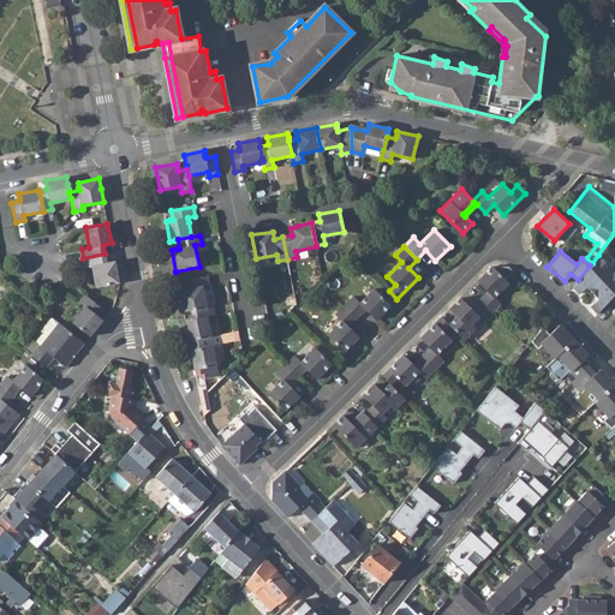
[(91,267),(96,287),(119,282),(114,261),(107,262),(105,254),(83,258),(85,268),(91,267)]
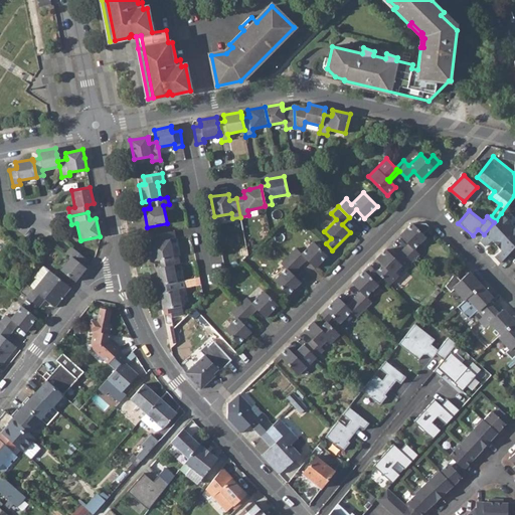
[(484,234),(480,240),(485,245),(492,240),(501,250),(495,256),(501,263),(514,245),(514,227),(501,213),(496,220),(494,222),(484,234)]
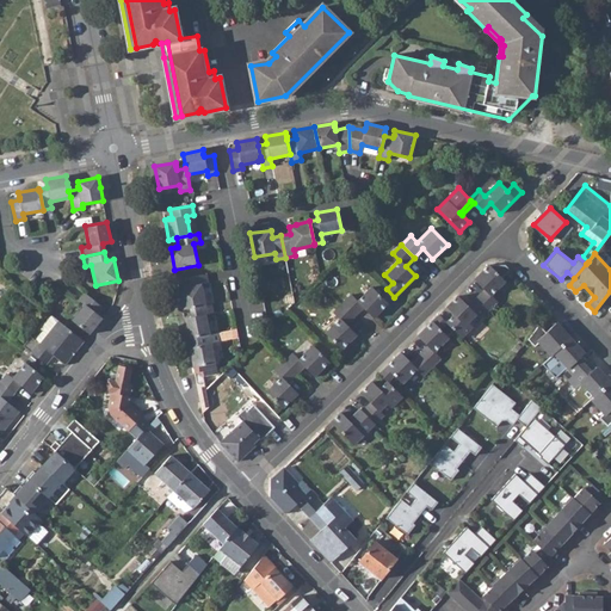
[(489,265),(474,279),(485,290),(476,298),(489,310),(498,302),(491,295),(505,282),(501,278),(511,270),(506,265),(489,265)]
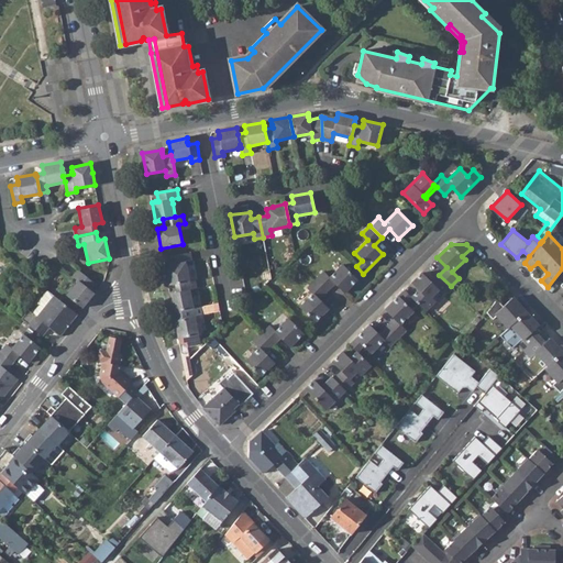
[(189,280),(186,262),(192,261),(190,252),(169,256),(170,261),(172,264),(169,265),(165,266),(167,285),(175,284),(189,280)]
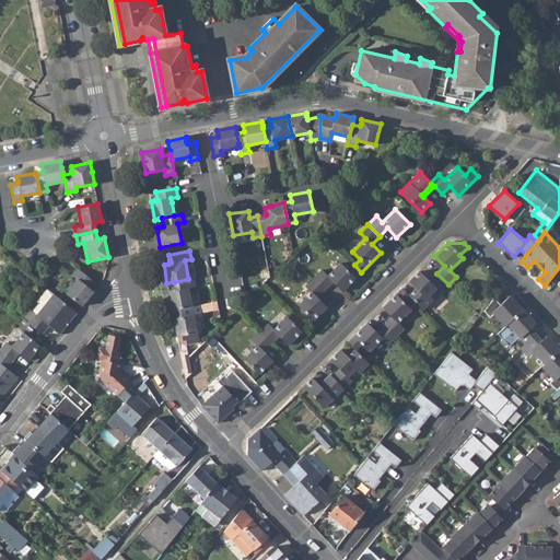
[(333,282),(342,291),(361,272),(354,265),(348,271),(340,263),(328,276),(322,270),(314,278),(325,290),(333,282)]
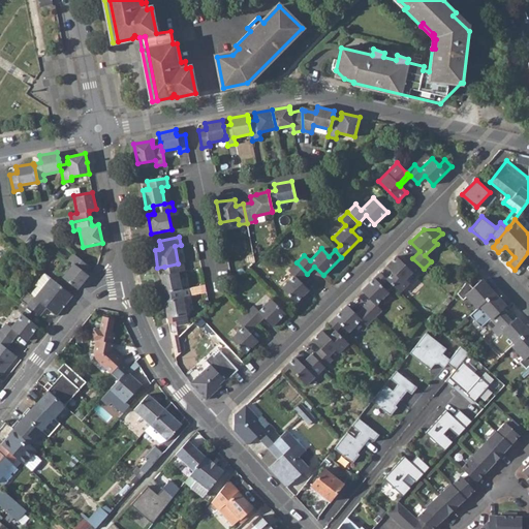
[(72,263),(62,277),(78,289),(89,276),(86,273),(84,272),(88,266),(73,253),(68,259),(72,263)]
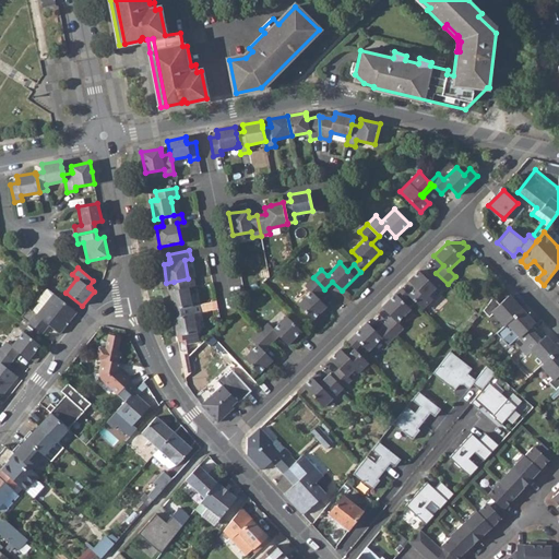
[(418,271),(408,281),(415,287),(408,295),(423,309),(432,299),(428,295),(436,288),(439,292),(448,284),(436,273),(428,281),(418,271)]
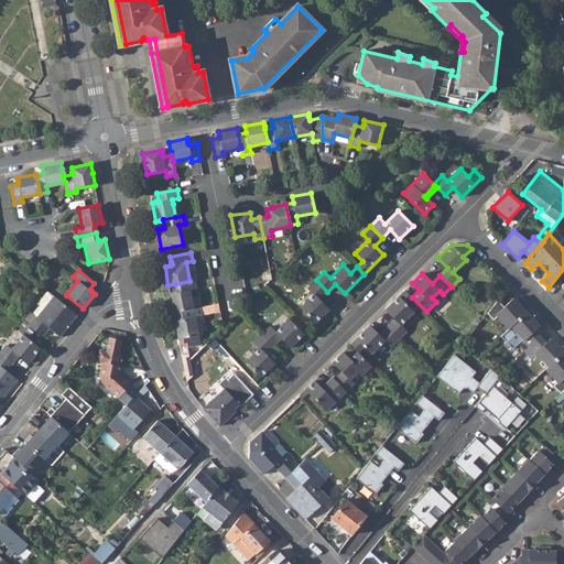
[(194,308),(191,291),(197,289),(195,280),(190,281),(175,284),(176,292),(170,294),(173,312),(181,311),(194,308)]
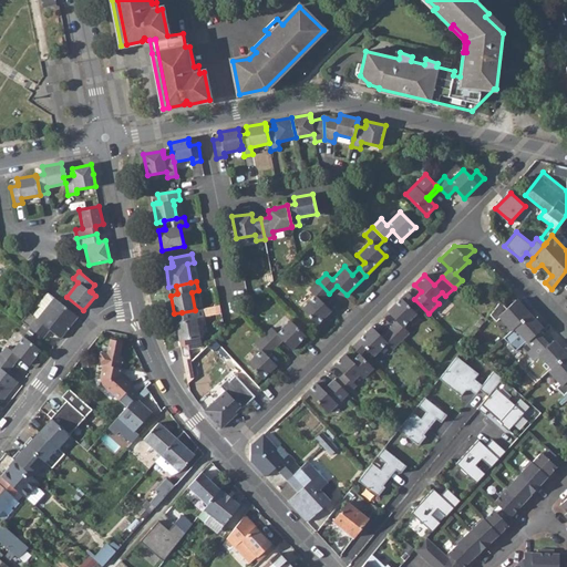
[(315,296),(302,309),(318,325),(331,311),(321,301),(329,294),(318,281),(309,290),(315,296)]
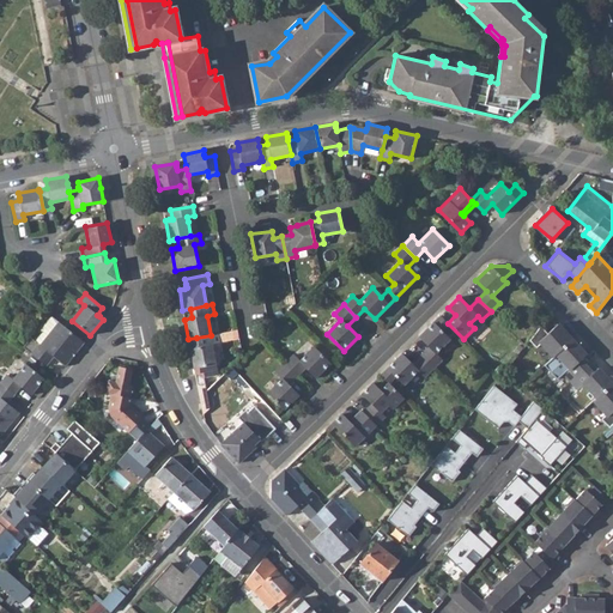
[(56,320),(50,315),(38,328),(41,331),(34,339),(38,343),(56,320)]
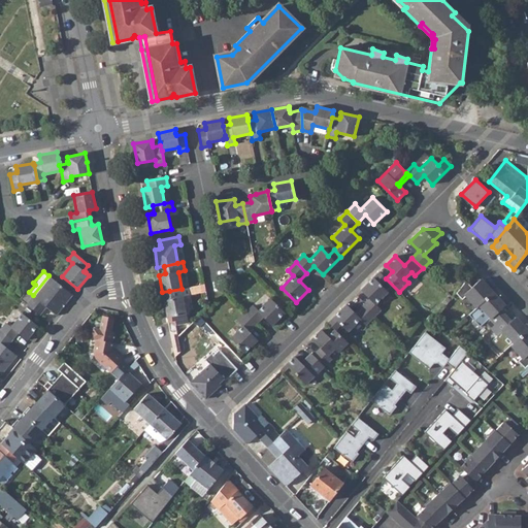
[(380,272),(361,290),(369,299),(362,306),(373,318),(382,309),(375,304),(388,292),(381,285),(386,278),(380,272)]
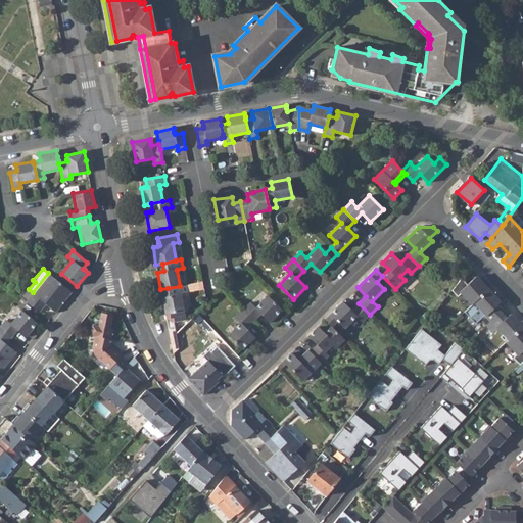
[(48,273),(33,292),(29,289),(25,286),(18,294),(40,312),(46,304),(56,312),(73,292),(48,273)]
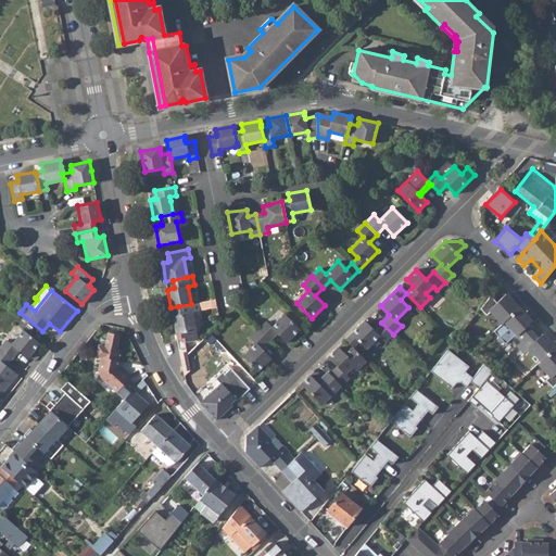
[(497,303),(490,295),(480,307),(487,315),(491,312),(502,324),(505,321),(519,308),(506,294),(497,303)]
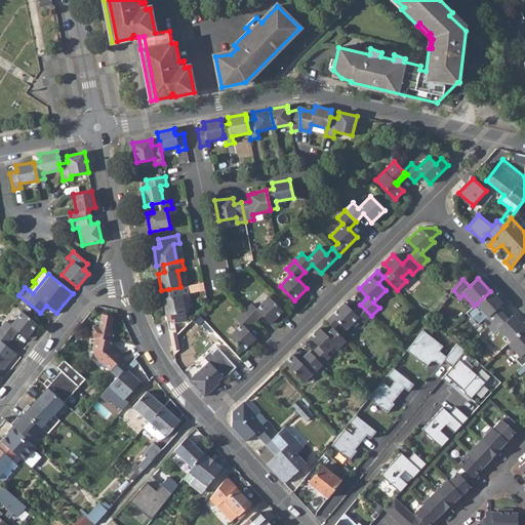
[(200,283),(187,285),(189,293),(201,290),(200,283)]
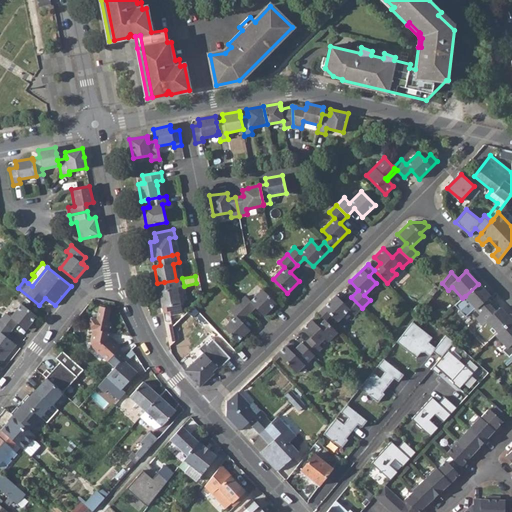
[(181,304),(177,288),(184,286),(182,278),(176,280),(164,282),(165,290),(159,291),(162,307),(181,304)]
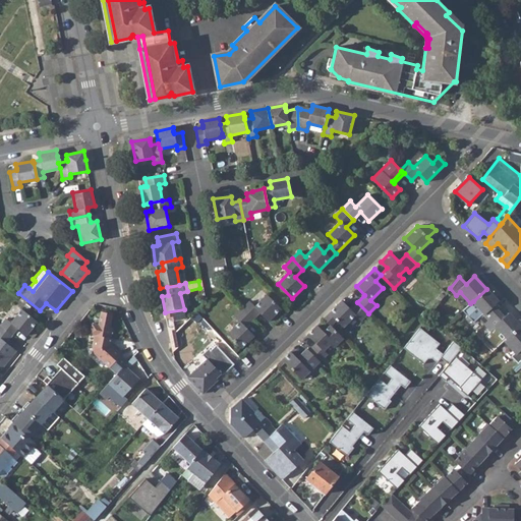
[(478,317),(484,325),(496,314),(500,310),(495,305),(498,301),(486,289),(473,301),(470,303),(463,310),(473,323),(478,317)]
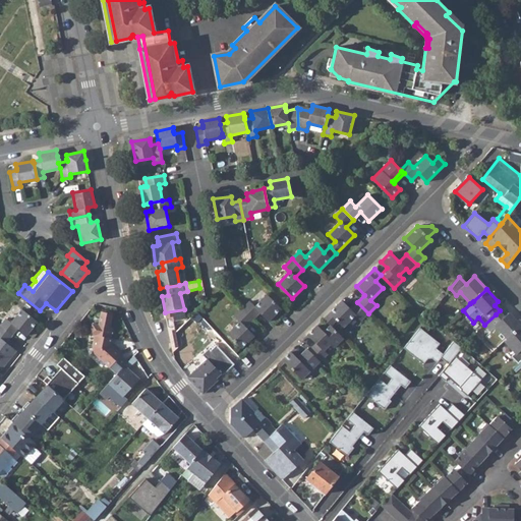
[(257,303),(266,293),(262,290),(253,300),(257,303)]
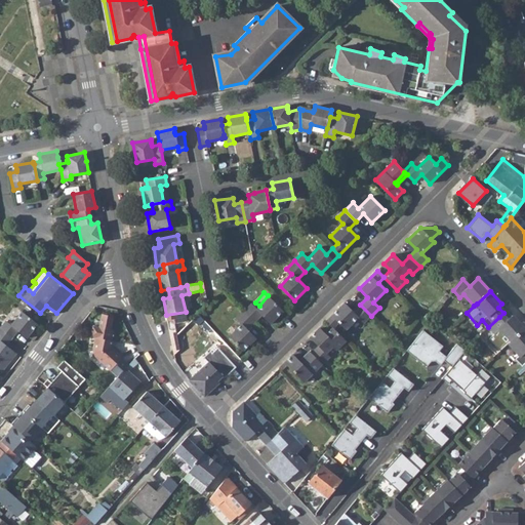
[(269,297),(256,309),(251,304),(243,311),(254,322),(261,315),(271,324),(283,311),(269,297)]
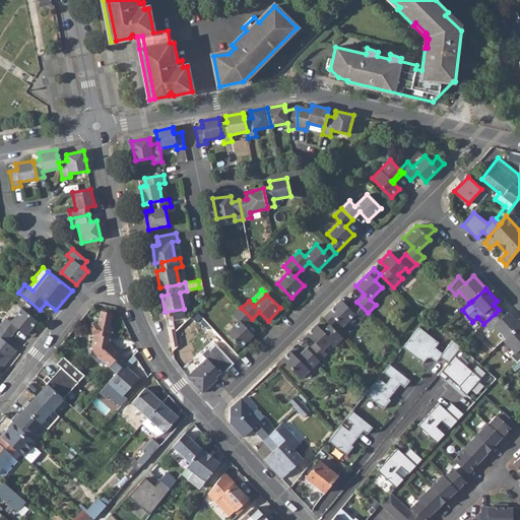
[(341,300),(323,318),(329,324),(330,325),(335,320),(342,327),(354,315),(361,321),(368,313),(356,302),(349,309),(341,300)]
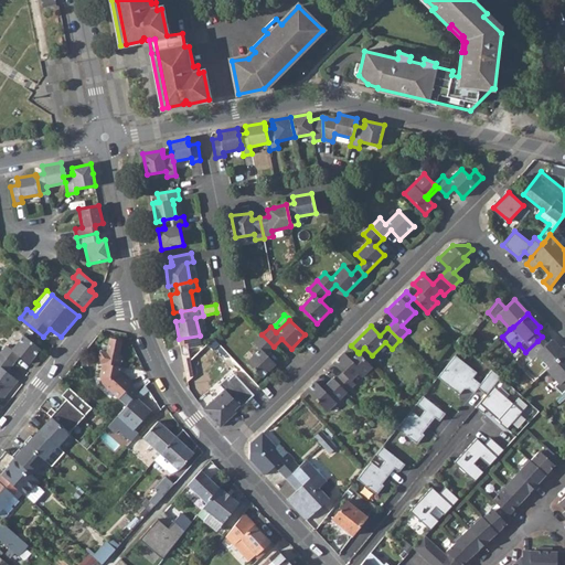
[(259,349),(246,362),(262,377),(275,364),(266,354),(274,347),(262,334),(254,343),(259,349)]
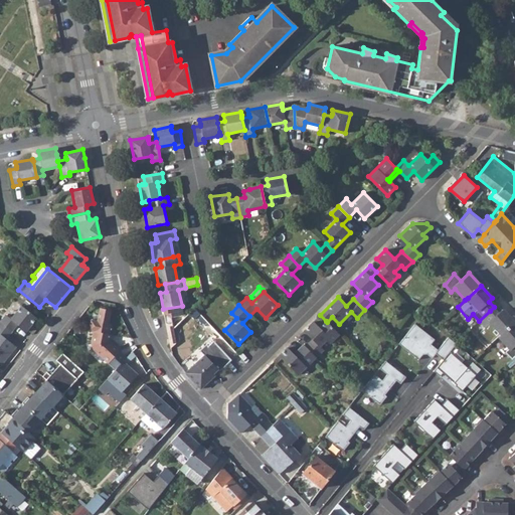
[(26,332),(37,318),(22,306),(11,319),(6,315),(1,321),(12,331),(17,324),(26,332)]
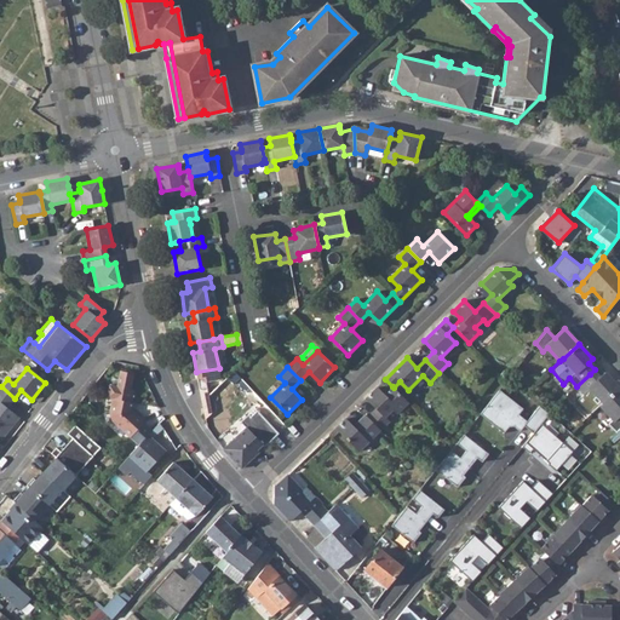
[(590,374),(577,386),(584,395),(591,389),(603,402),(619,388),(606,372),(601,377),(595,369),(590,374)]
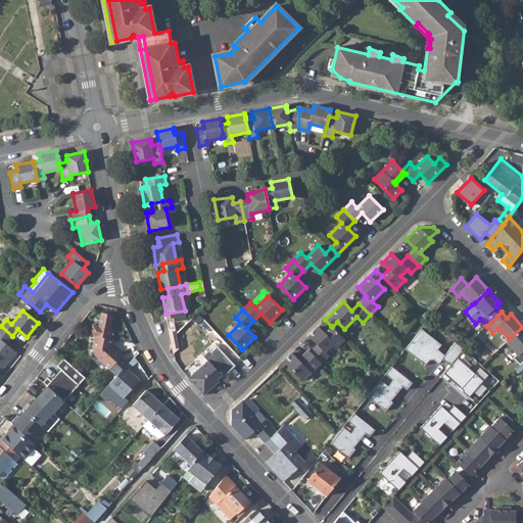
[(93,347),(95,354),(117,375),(125,367),(129,363),(122,357),(123,354),(112,345),(110,343),(111,339),(112,339),(114,329),(109,328),(112,316),(101,313),(99,326),(92,325),(90,335),(95,335),(93,347)]
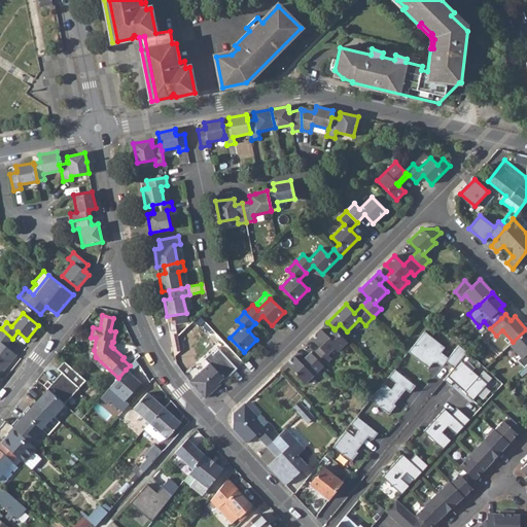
[(177,332),(174,321),(168,322),(170,330),(177,332)]
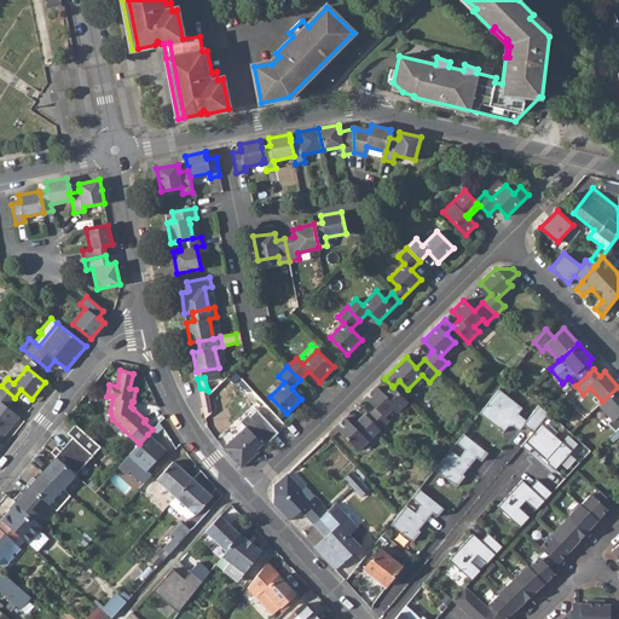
[(0,439),(0,440),(19,416),(7,406),(15,398),(1,386),(0,385),(0,439)]
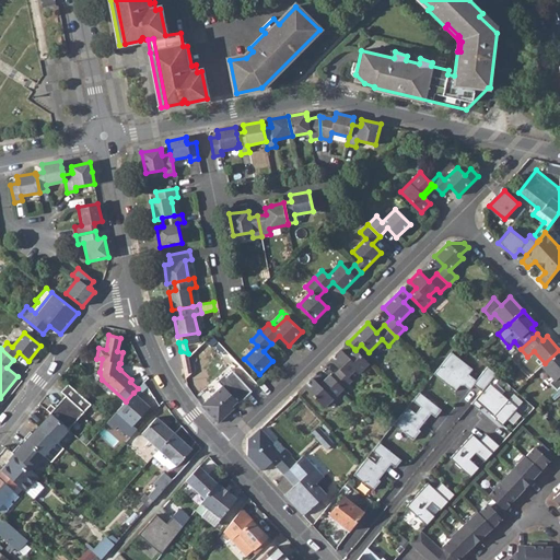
[(349,377),(356,370),(359,374),(369,364),(356,350),(354,349),(348,357),(340,350),(330,360),(340,369),(333,377),(343,388),(343,389),(352,381),(349,377)]
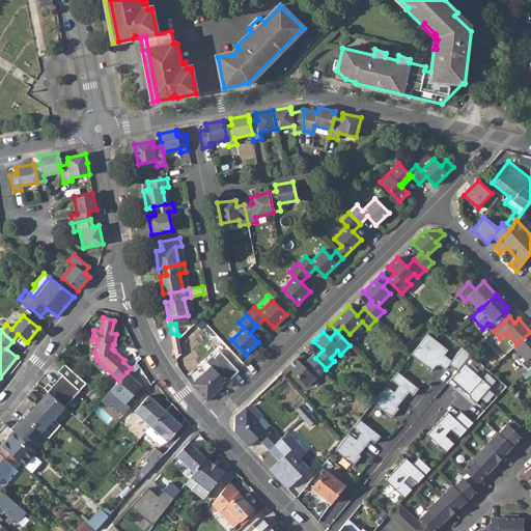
[(530,332),(516,344),(514,347),(525,359),(521,363),(528,370),(530,366),(530,332)]
